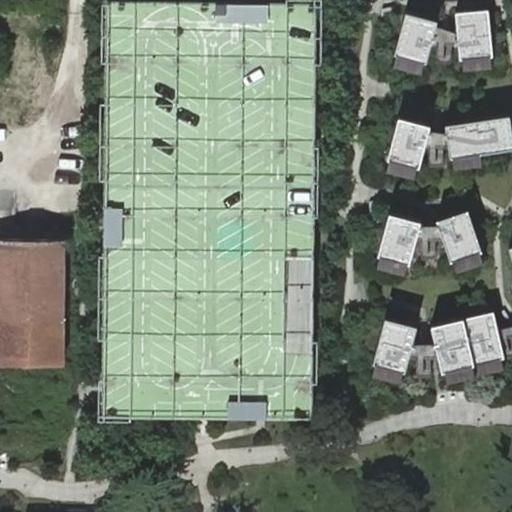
[(287,1),(226,0),(109,0),(106,228),(104,408),(311,411),(316,1),(301,1),(287,1)]
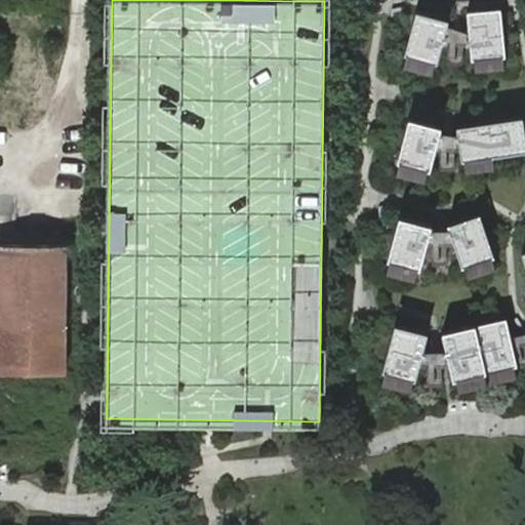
[(499,9),(466,12),(468,35),(469,46),(471,61),(473,61),(502,57),(503,57),(499,9)]
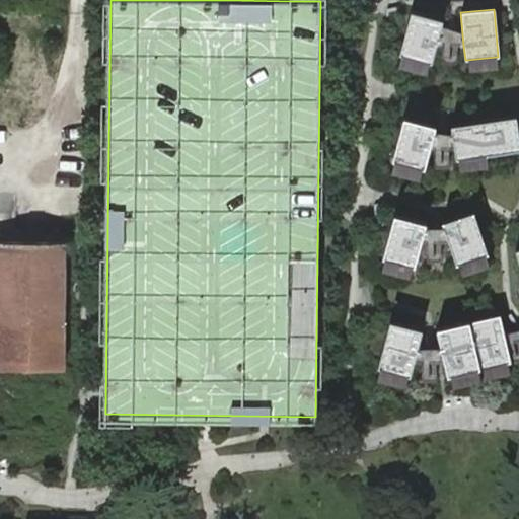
[(442,21),(411,12),(399,55),(401,56),(429,63),(431,64),(436,44),(441,26),(442,21)]
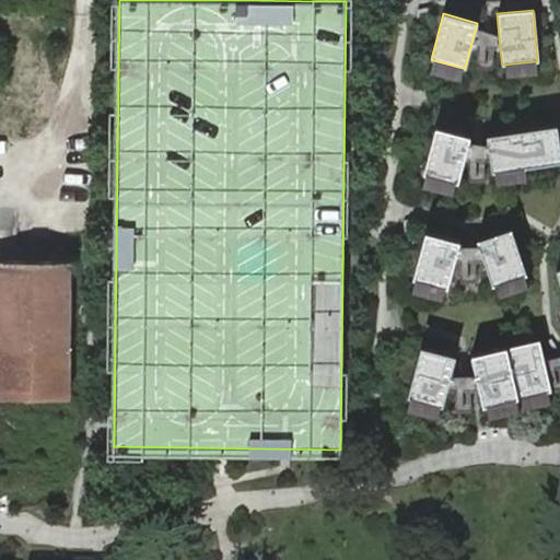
[(499,37),(476,28),(470,47),(500,49),(499,37)]
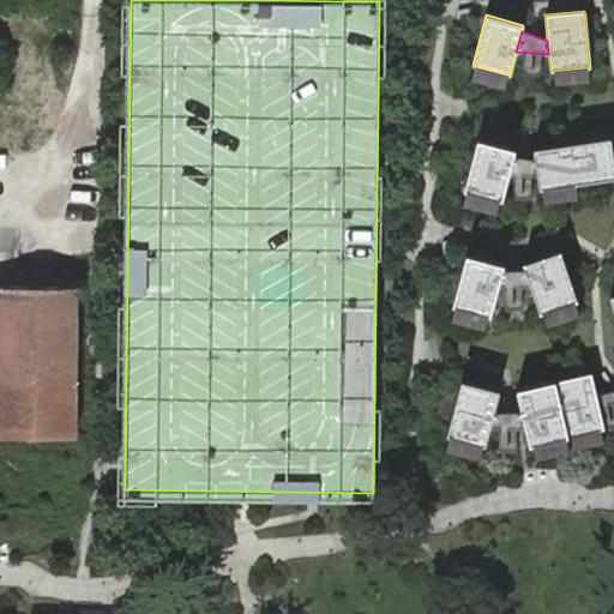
[(471,78),(504,88),(507,74),(475,66),(471,78)]
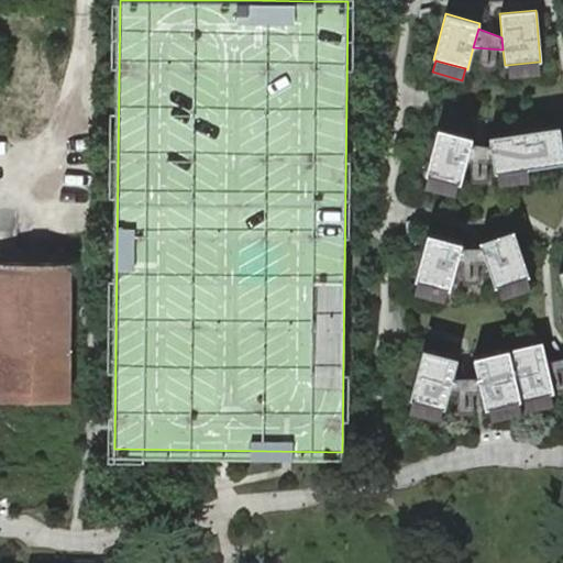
[(507,65),(508,77),(540,74),(539,62),(507,65)]
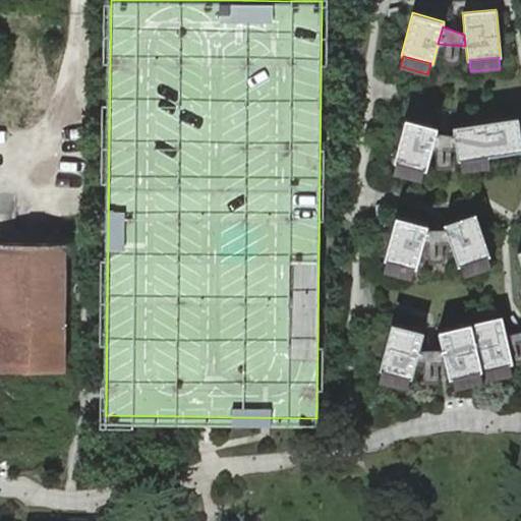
[(520,142),(517,116),(452,126),(453,134),(455,148),(457,159),(458,159),(487,155),(520,150),(520,142)]
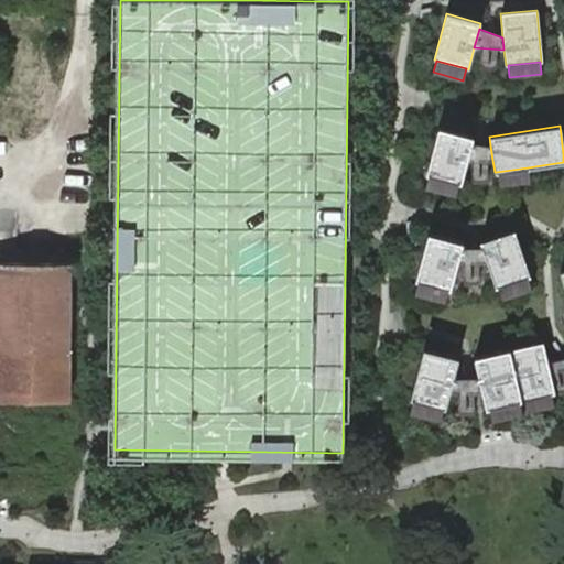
[(437,127),(425,173),(427,174),(458,182),(461,183),(467,159),(470,143),(473,137),(437,127)]
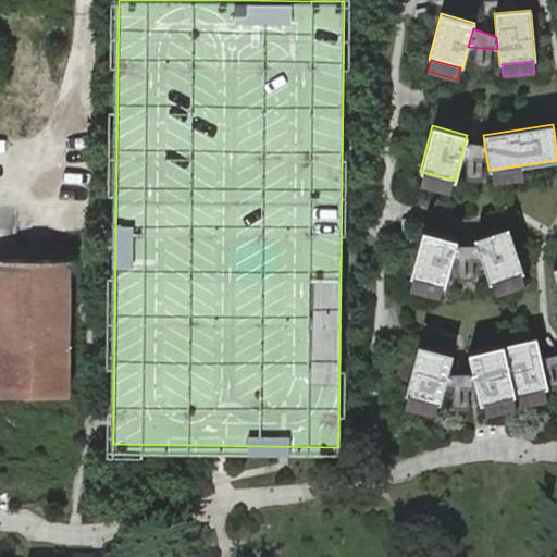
[(484,144),(465,141),(461,157),(486,158),(484,144)]
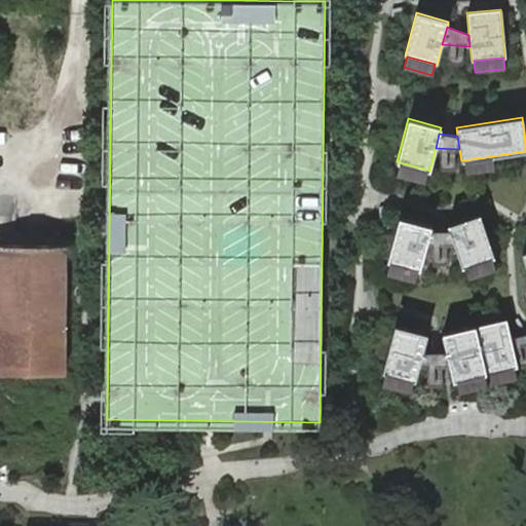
[(462,160),(464,172),(493,167),(492,156),(462,160)]
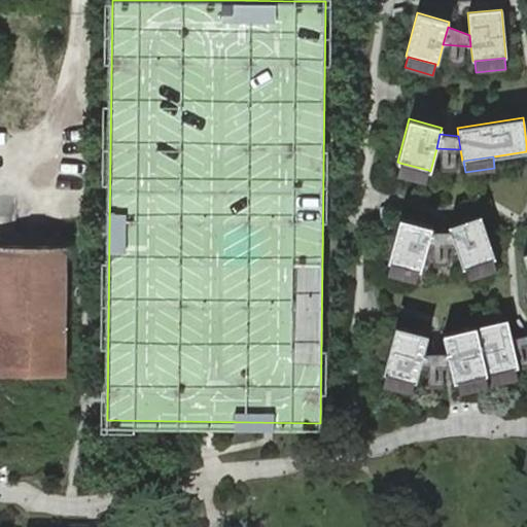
[(399,163),(396,173),(425,181),(428,170),(399,163)]
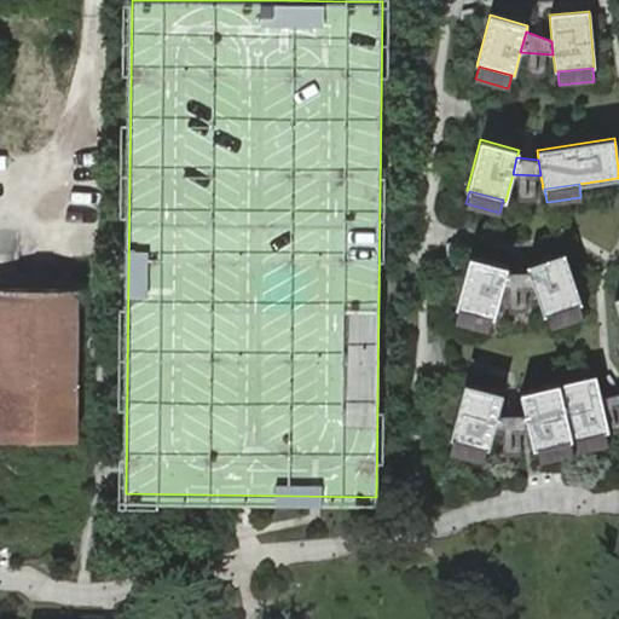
[(563,254),(526,266),(528,272),(534,288),(543,316),(545,314),(578,304),(580,304),(563,254)]
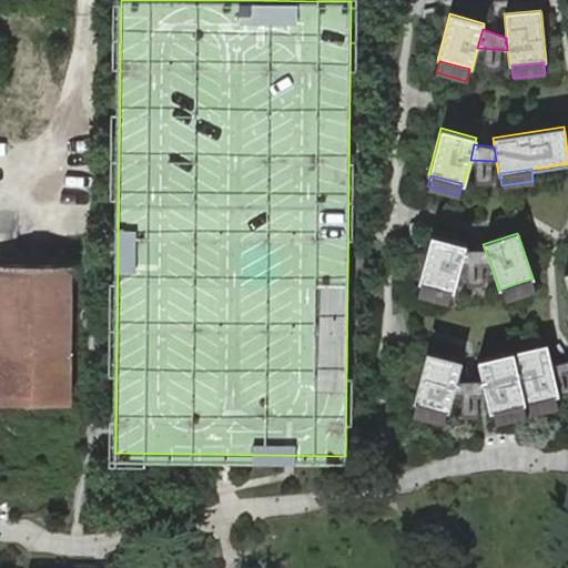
[(465,244),(429,234),(417,281),(419,282),(450,290),(453,291),(459,264),(464,249),(465,244)]
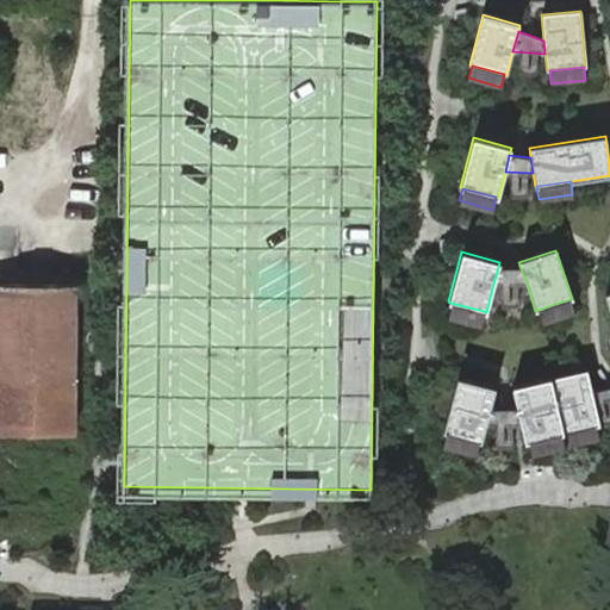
[(521,268),(498,267),(493,284),(527,284),(521,268)]
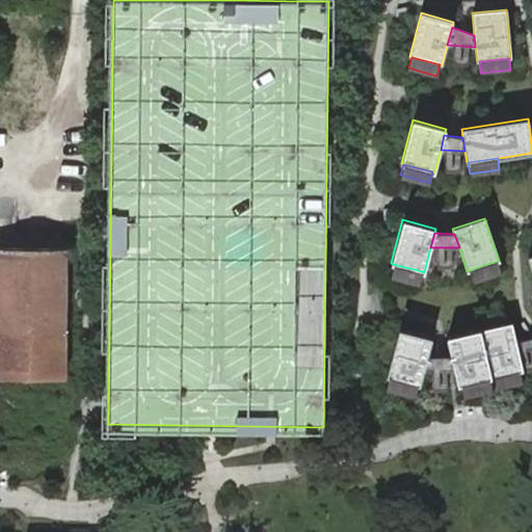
[(0,375),(67,375),(67,247),(0,246),(0,375)]
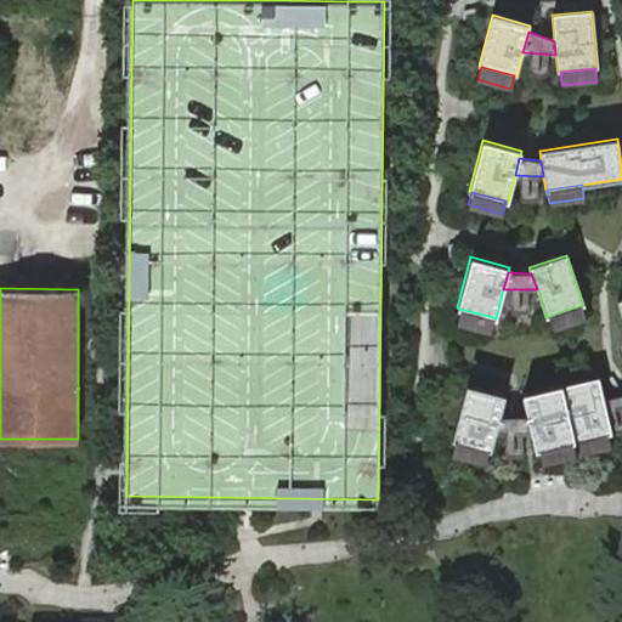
[(548,316),(552,329),(584,317),(581,305),(548,316)]
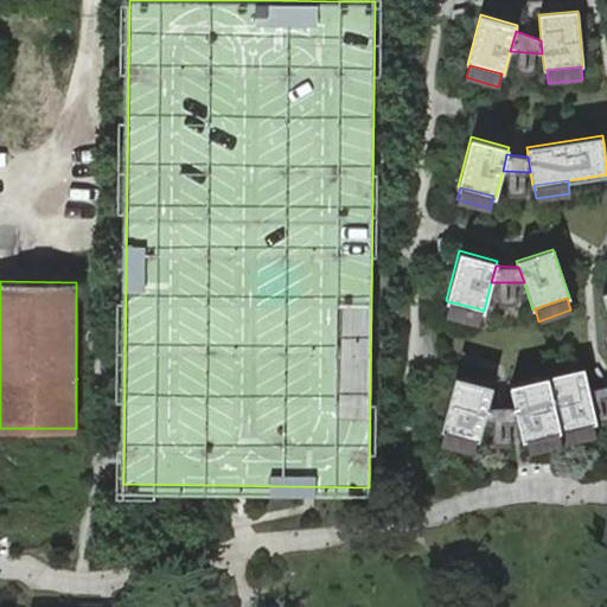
[(445,313),(478,321),(481,310),(448,301),(445,313)]
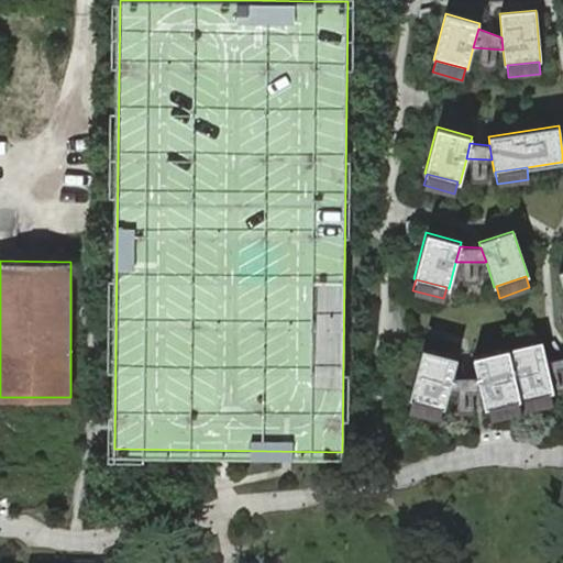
[(540,341),(508,349),(519,399),(550,393),(552,392),(548,373),(545,362),(540,341)]
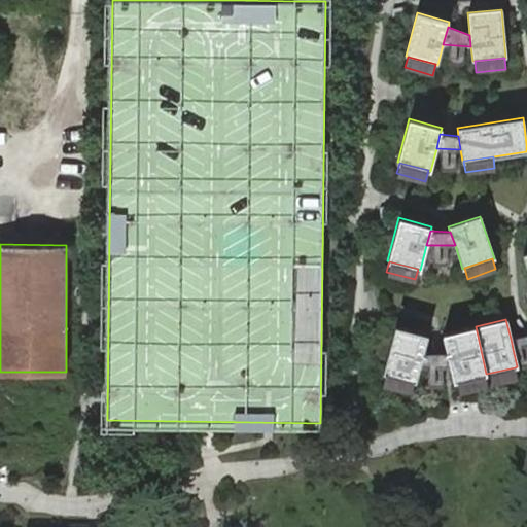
[(427,335),(395,326),(383,374),(384,374),(413,381),(415,382),(419,367),(422,353),(427,335)]
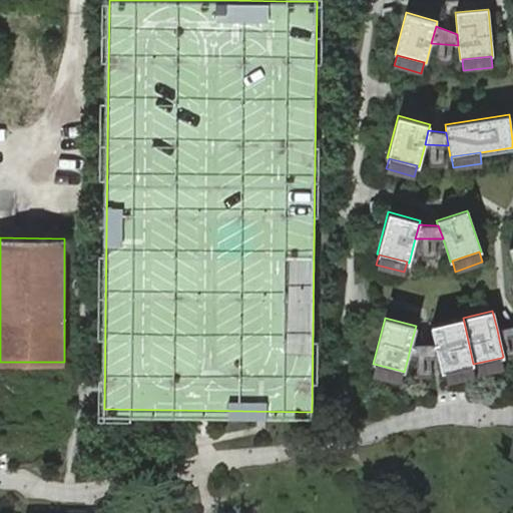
[(463,318),(430,326),(434,344),(438,357),(441,372),(443,371),(471,365),(473,364),(463,318)]
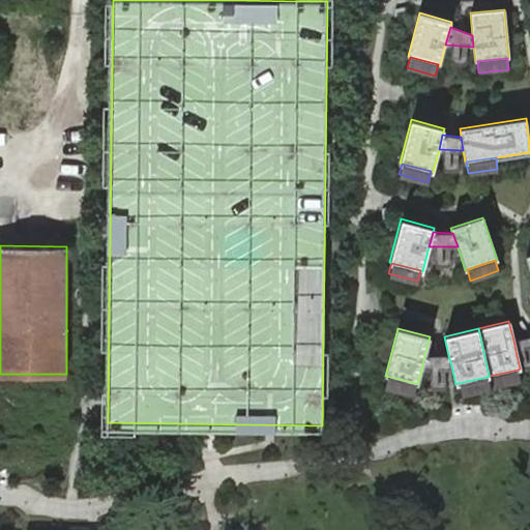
[(529,346),(528,337),(513,341),(516,351),(529,347),(529,346)]
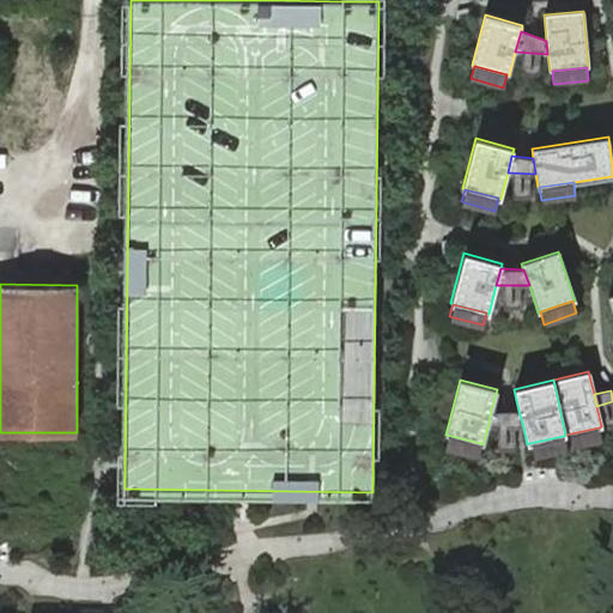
[(519,411),(491,411),(487,428),(523,426),(519,411)]
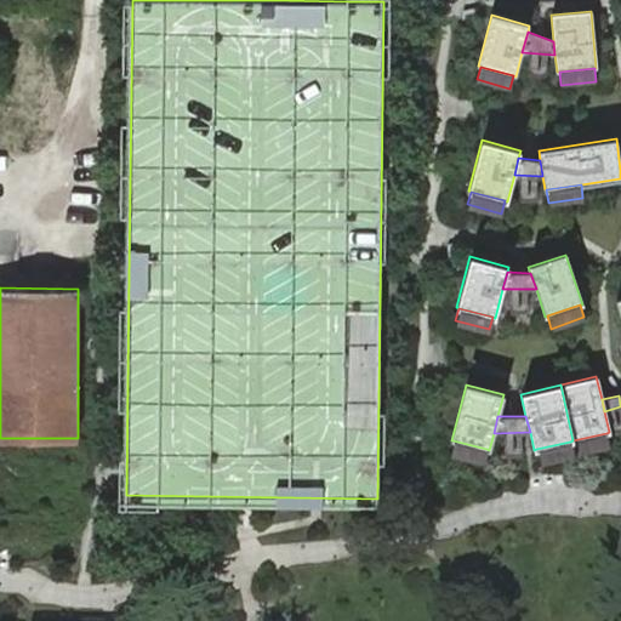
[(607,433),(573,440),(575,454),(609,445),(607,433)]
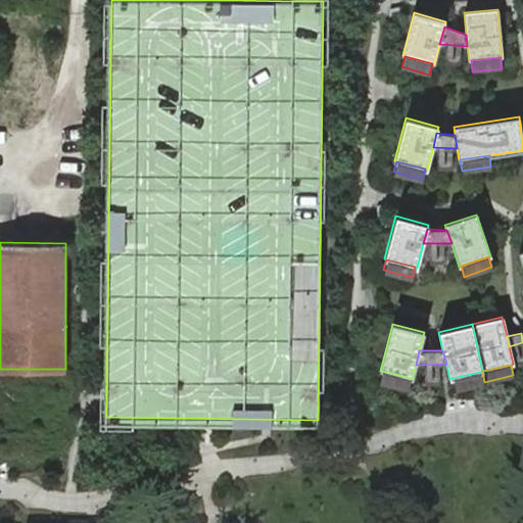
[(407,389),(410,378),(381,371),(379,381),(407,389)]
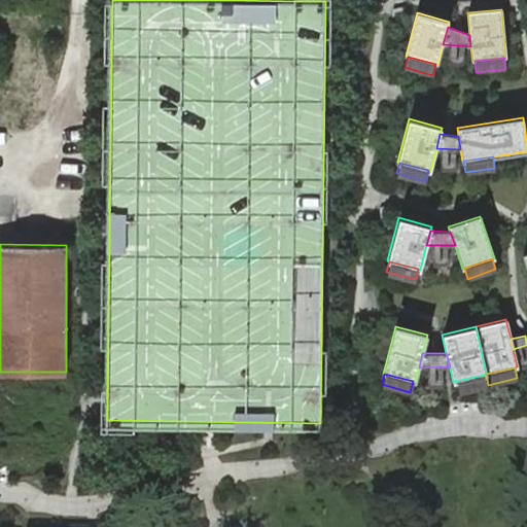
[(455,381),(458,392),(486,385),(484,375),(455,381)]
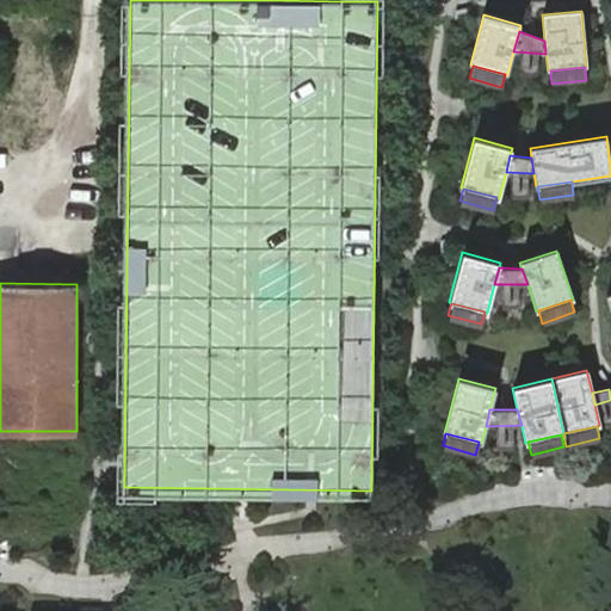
All buildings are outlined.
